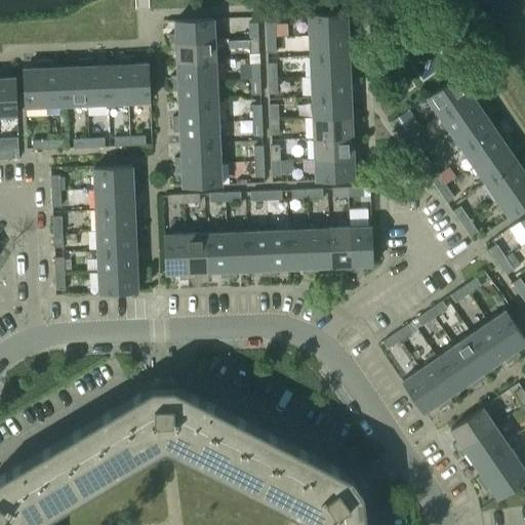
[(308,36),(353,34),(353,26),(347,26),(346,12),(307,14),(308,36)]
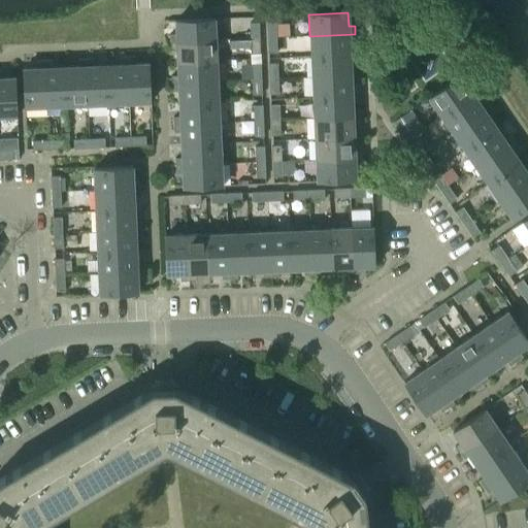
[(169,42),(215,40),(213,19),(175,21),(175,34),(169,34),(169,42)]
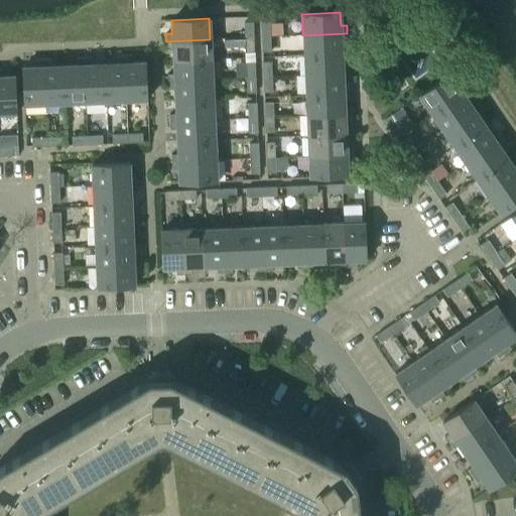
[(261,37),(270,36),(269,21),(260,22),(261,37)]
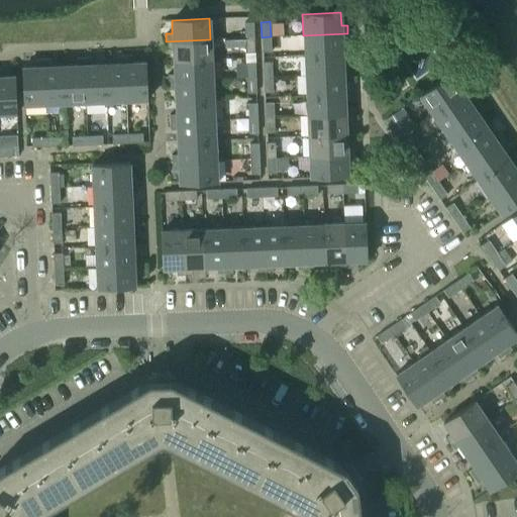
[(245,37),(254,37),(253,22),(244,22),(245,37)]
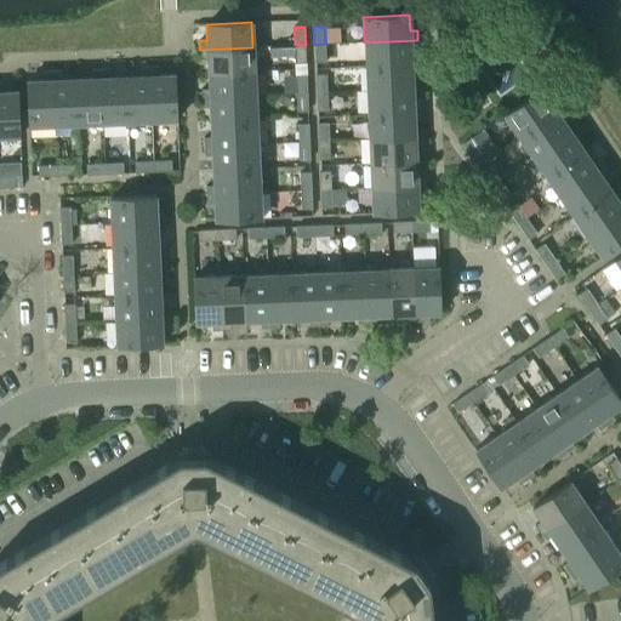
[(365,67),(411,64),(411,50),(419,49),(417,40),(364,43),(365,67)]
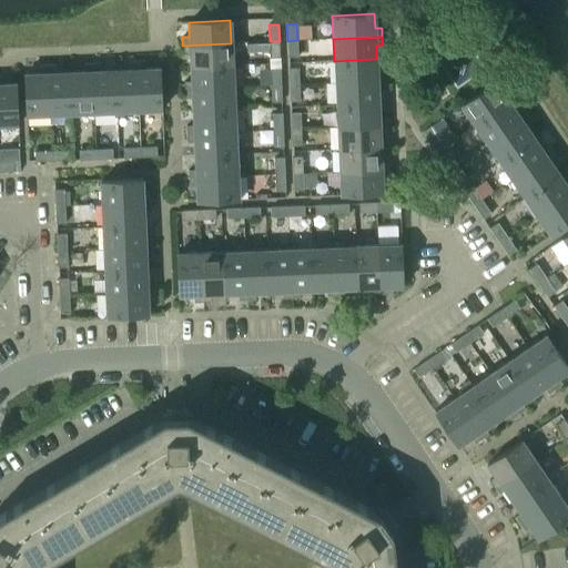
[(297,40),(287,41),(288,58),(298,57),(297,40)]
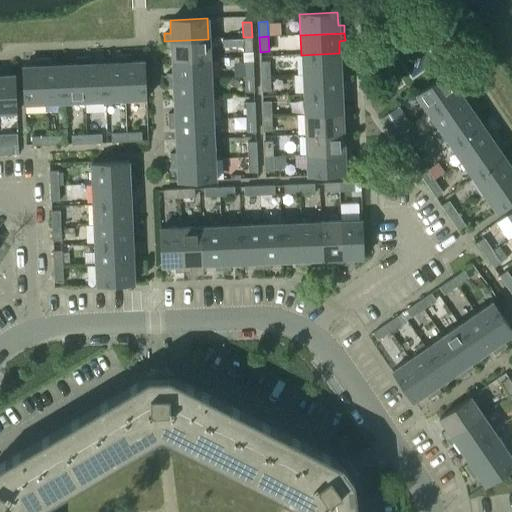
[(252,37),(243,37),(243,52),(252,52),(252,37)]
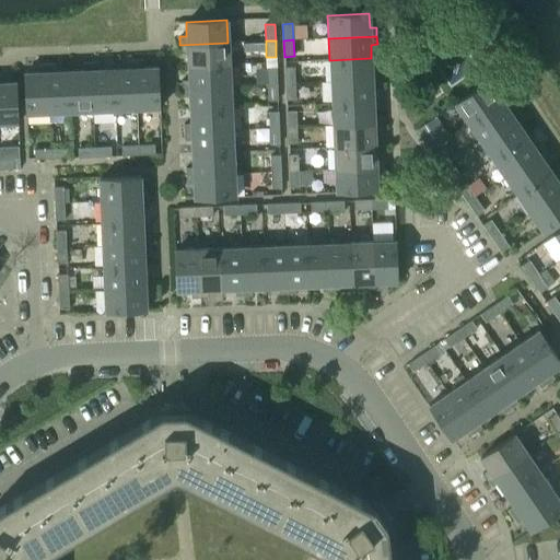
[(187,67),(229,65),(228,43),(179,45),(179,54),(187,53),(187,67)]
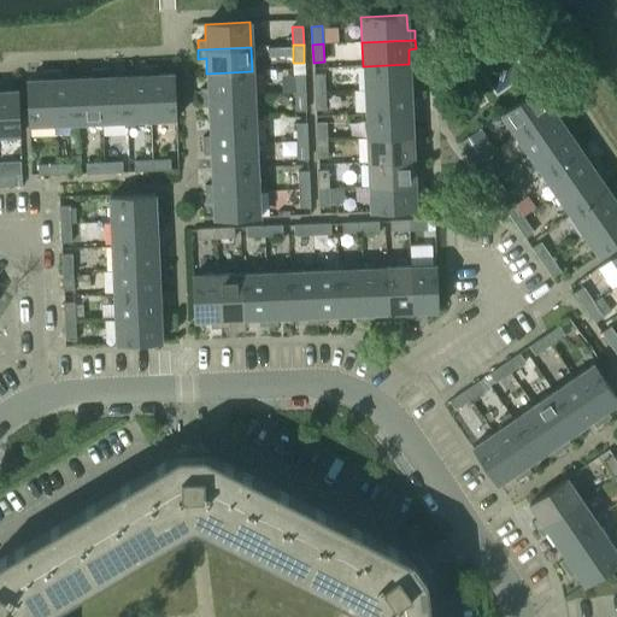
[(364,90),(417,88),(417,78),(410,80),(409,64),(363,66),(364,90)]
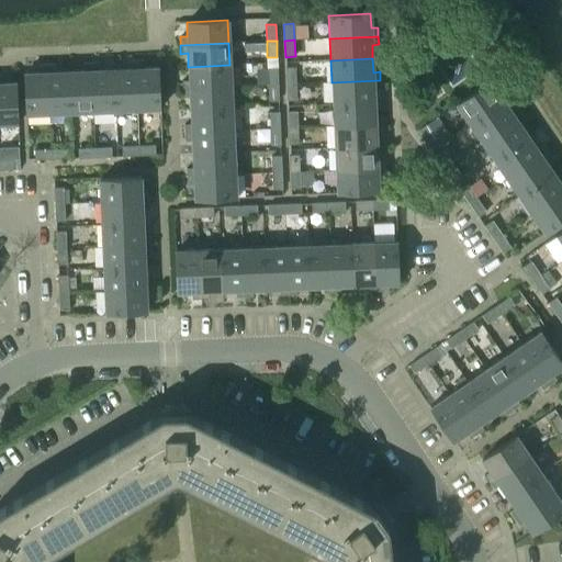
[(114,111),(136,110),(134,60),(126,60),(126,68),(113,69),(114,111)]
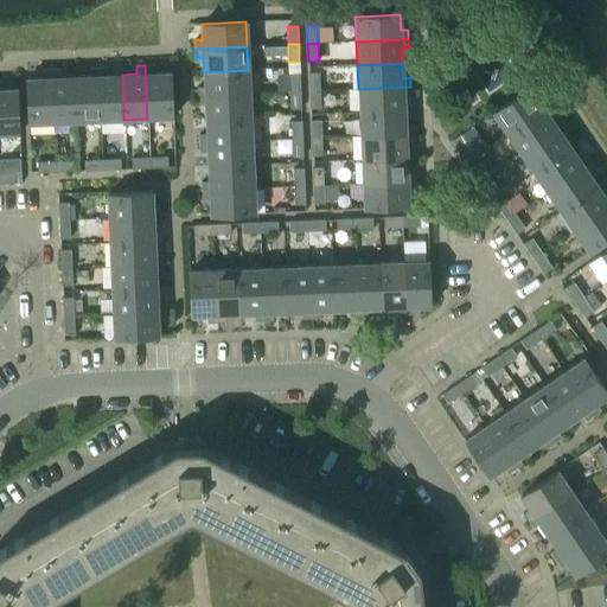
[(145,65),(147,119),(172,117),(170,72),(154,72),(154,65),(145,65)]
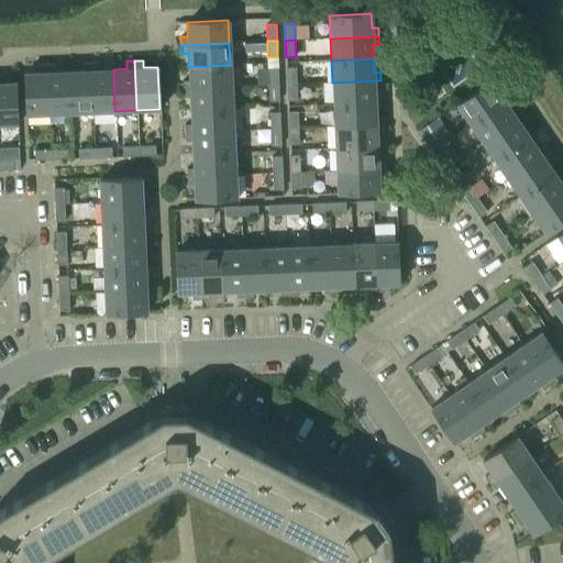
[(72,113),(94,112),(91,63),(83,63),(83,70),(69,70),(72,113)]
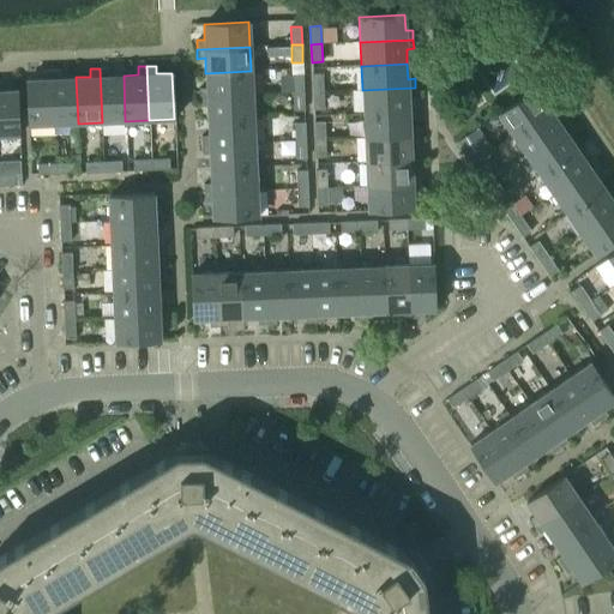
[(125,121),(124,76),(109,76),(108,68),(100,68),(102,122),(125,121)]
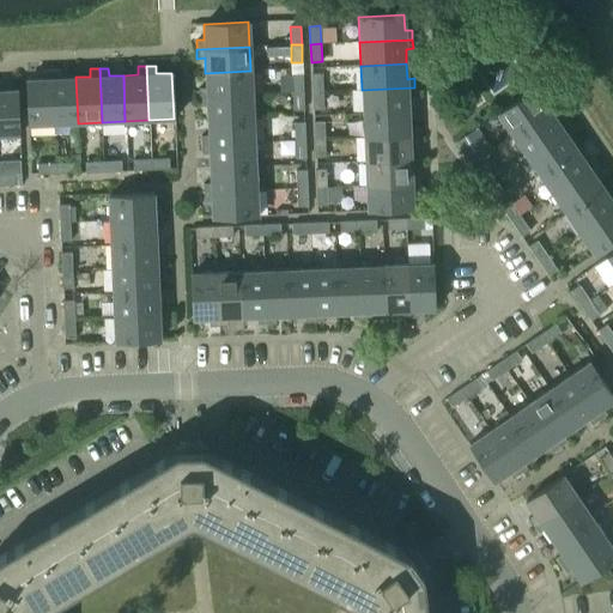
[(78,123),(76,77),(60,78),(60,70),(50,71),(53,125),(78,123)]
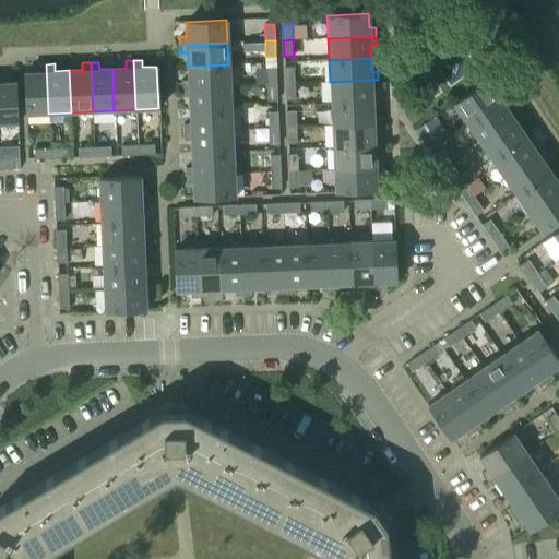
[(25,115),(48,114),(46,64),(37,64),(38,71),(23,72),(25,115)]
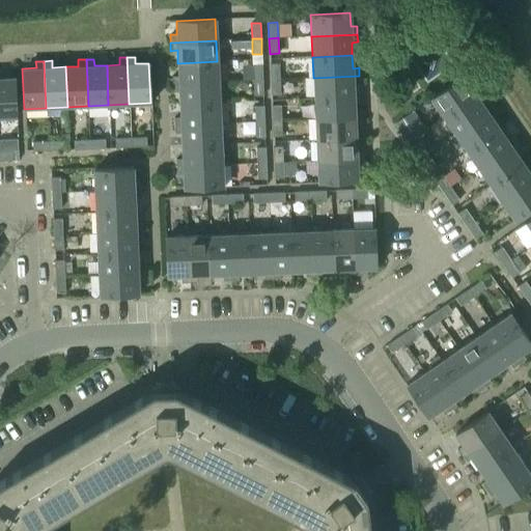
[(171,84),(218,82),(217,61),(177,63),(178,76),(171,76),(171,84)]
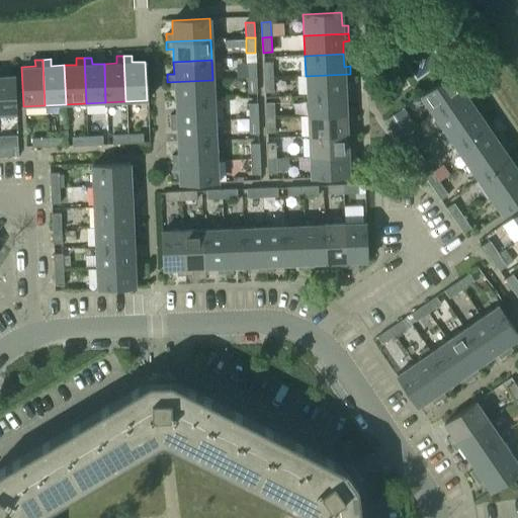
[(264,78),(273,77),(272,62),(263,62),(264,78)]
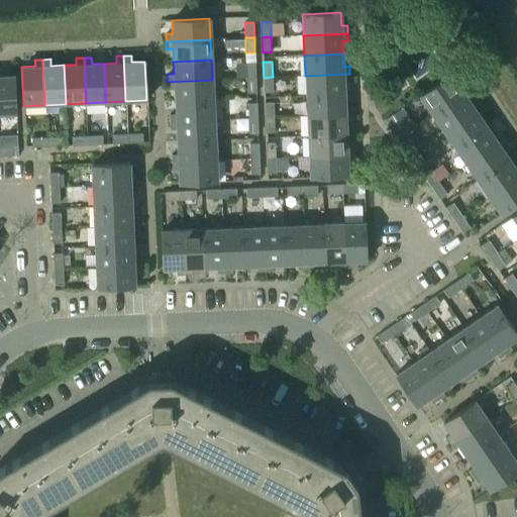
[(247,78),(255,78),(255,63),(246,63),(247,78)]
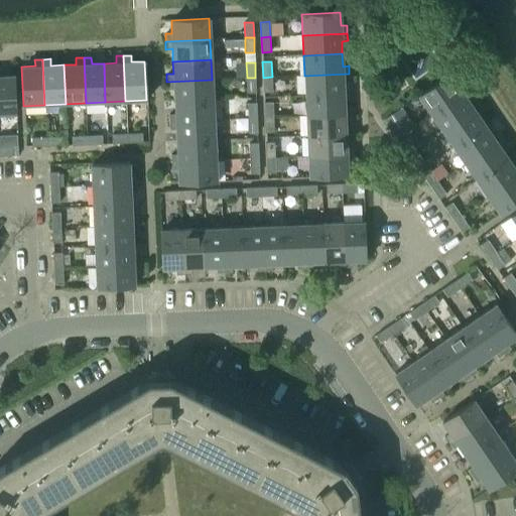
[(0,69),(0,114),(15,114),(13,76),(1,77),(0,70),(0,69)]
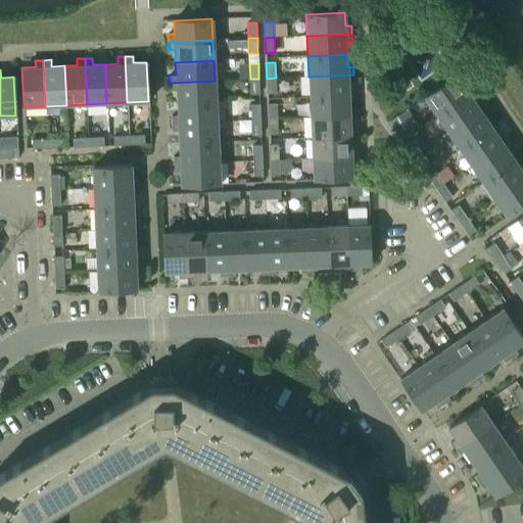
[(436,115),(468,93),(461,83),(467,79),(462,72),(424,97),(436,115)]
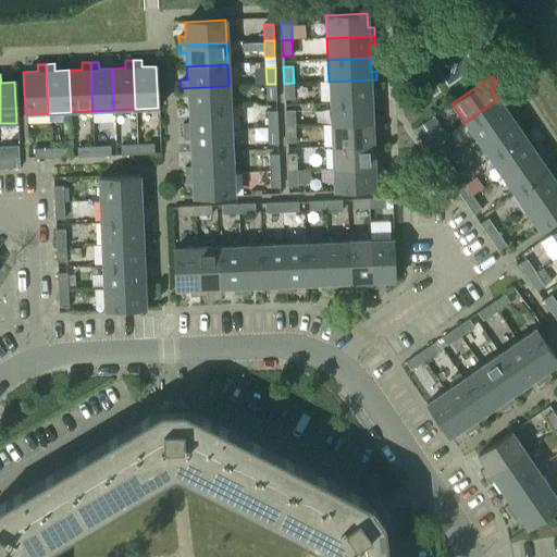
[(330,103),(371,101),(370,88),(376,88),(376,79),(329,82),(330,103)]
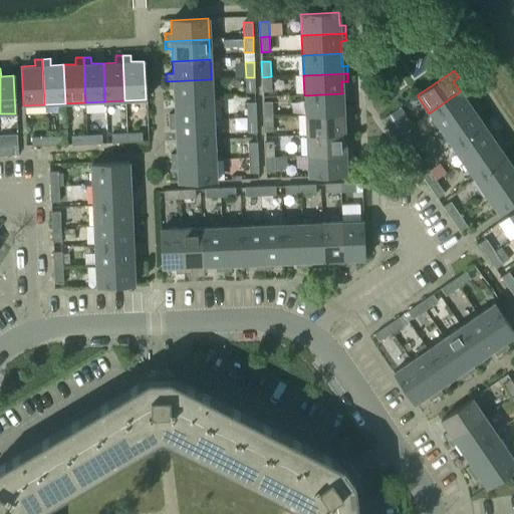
[(271,76),(262,77),(262,92),(272,91),(271,76)]
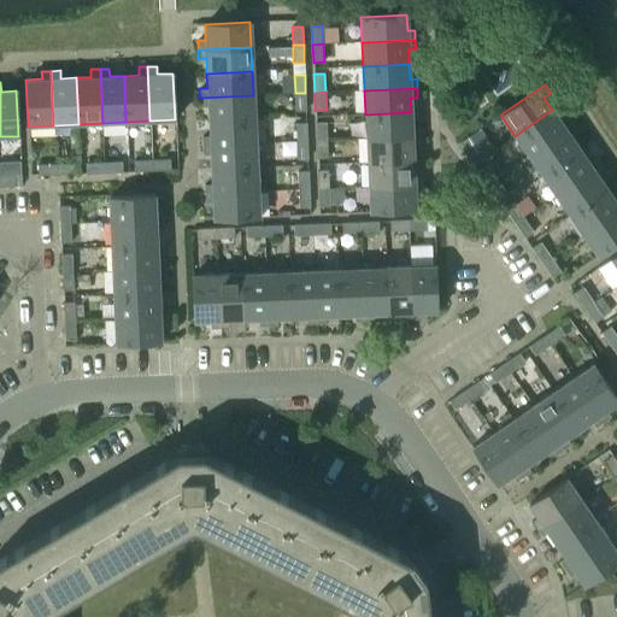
[(305,93),(295,93),(295,112),(306,111),(305,93)]
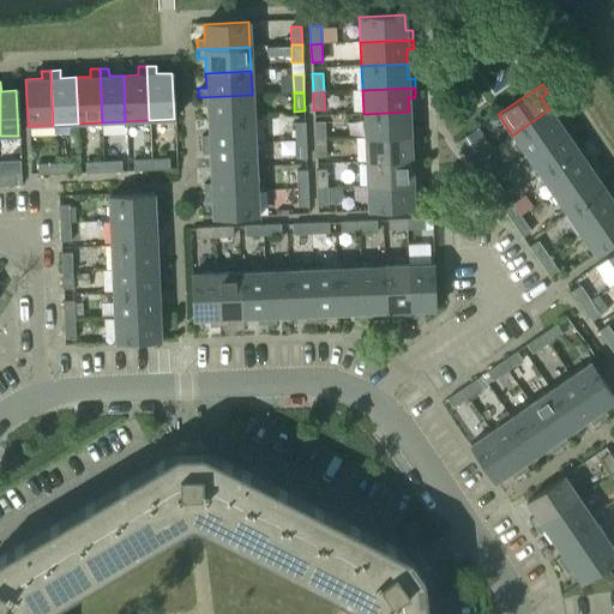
[(208,121),(253,119),(252,95),(198,97),(199,107),(206,106),(208,121)]
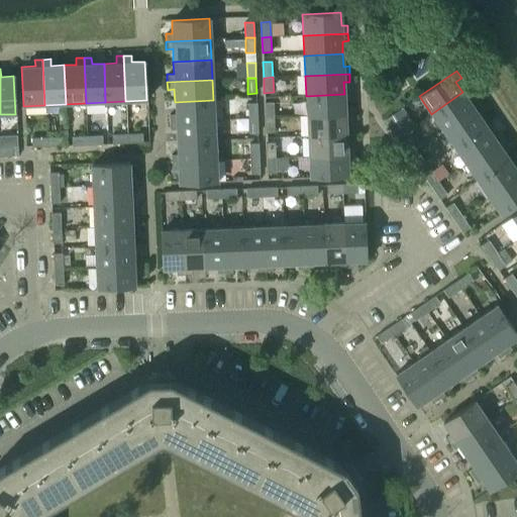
[(442,130),(480,105),(476,98),(470,102),(462,92),(431,114),(442,130)]
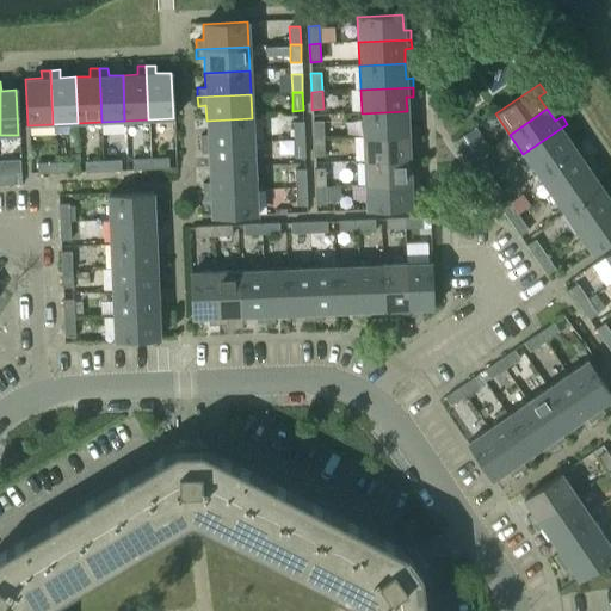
[(363,137),(415,135),(415,125),(407,125),(407,111),(362,113),(363,137)]
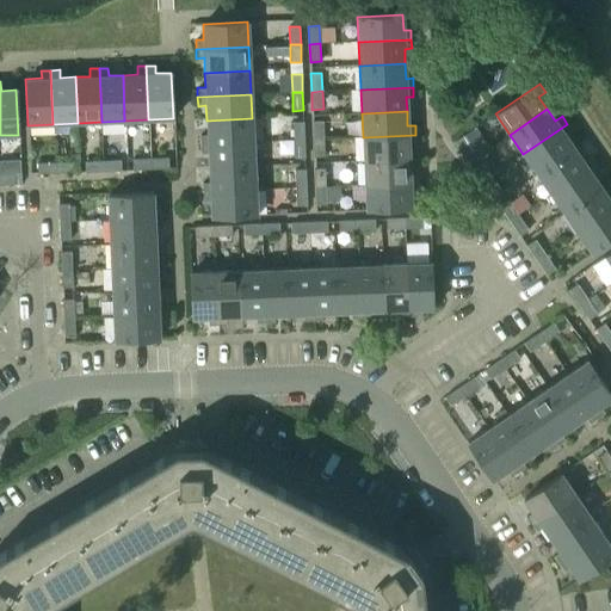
[(199,144),(253,142),(252,118),(207,121),(207,135),(199,136),(199,144)]
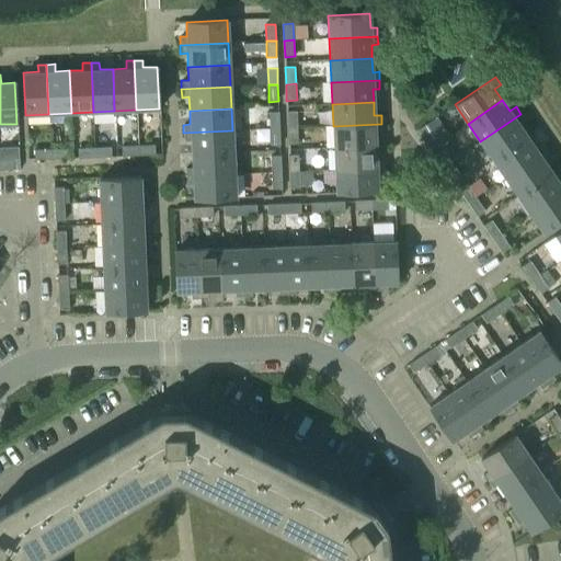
[(288,128),(298,127),(297,111),(287,112),(288,128)]
